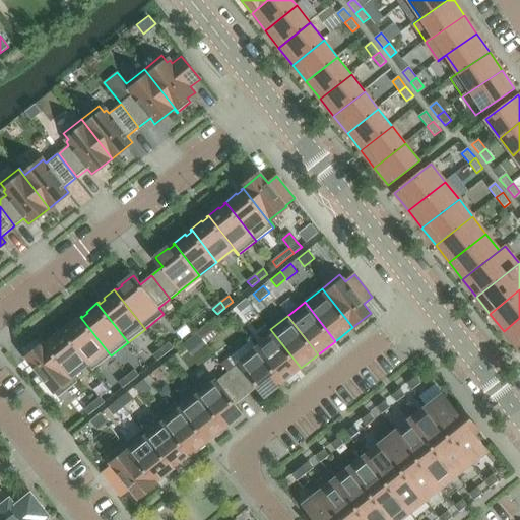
[(80,317),(69,325),(70,327),(65,330),(64,329),(63,330),(93,370),(111,355),(80,317)]
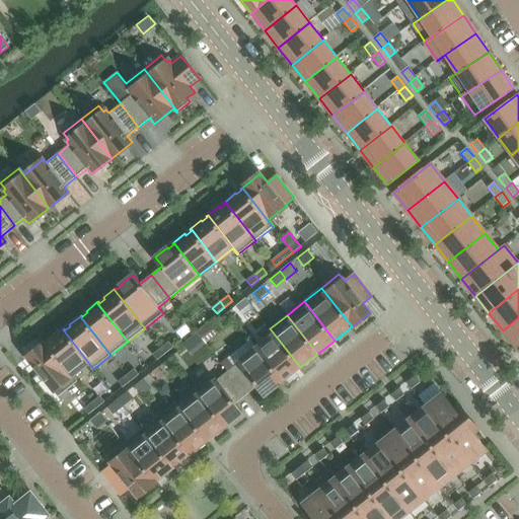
[(516,348),(518,345),(518,317),(503,330),(516,348)]
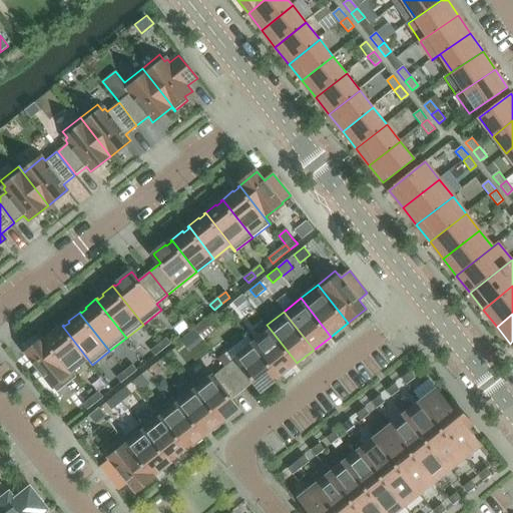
[(209,317),(194,329),(201,337),(216,325),(209,317)]
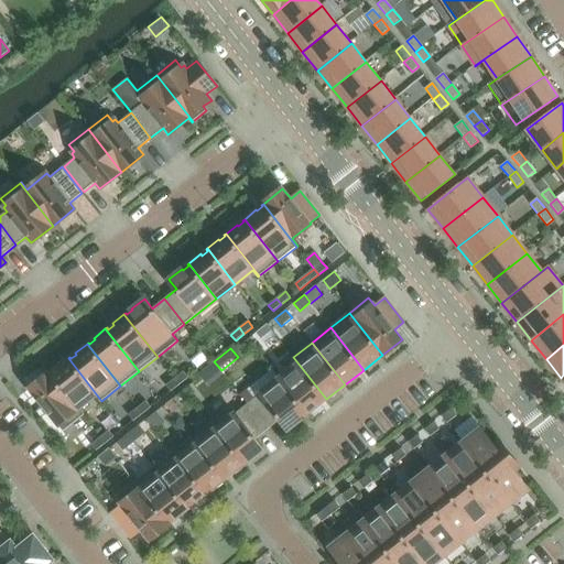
[(293,357),(292,358),(296,365),(280,379),(307,414),(326,399),(293,357)]
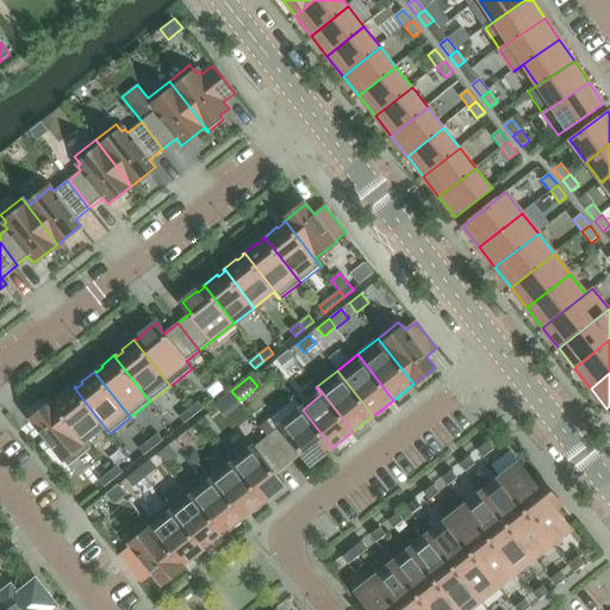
[(74,387),(61,398),(62,399),(56,404),(55,403),(54,404),(89,449),(91,448),(86,441),(103,427),(109,435),(110,434),(74,387)]
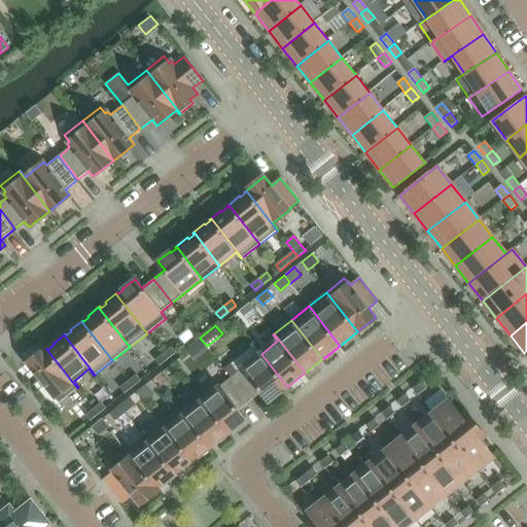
[(171,347),(163,354),(168,359),(176,353),(171,347)]
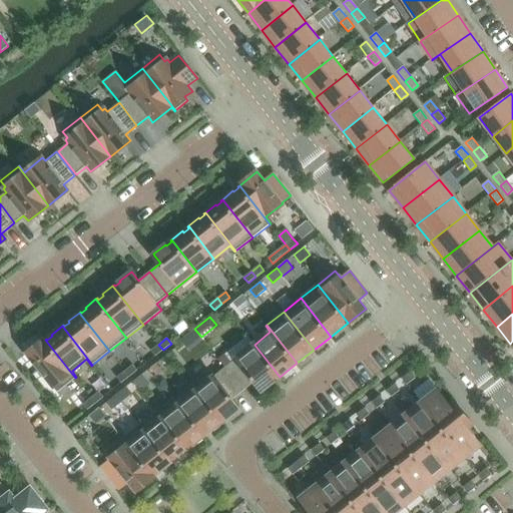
[(45,340),(27,354),(57,392),(75,378),(45,340)]
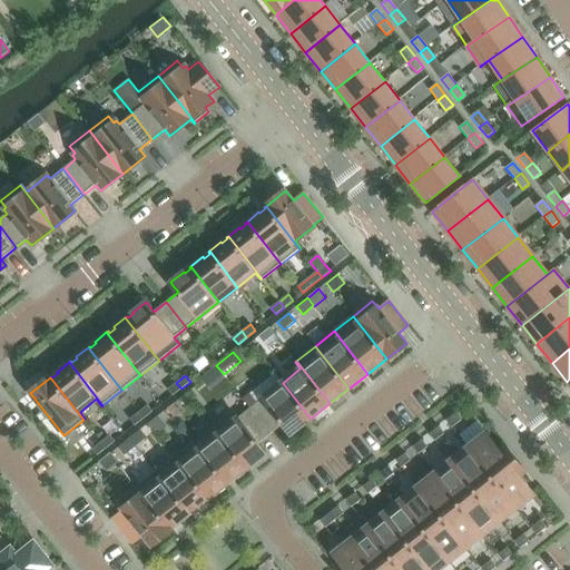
[(176,383),(168,390),(173,395),(182,389),(176,383)]
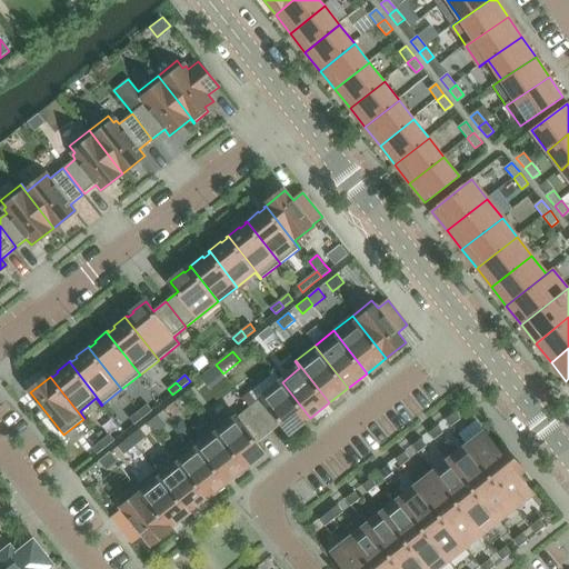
[(282,382),(250,408),(270,433),(282,423),(289,431),(289,432),(290,433),(310,418),(282,382)]
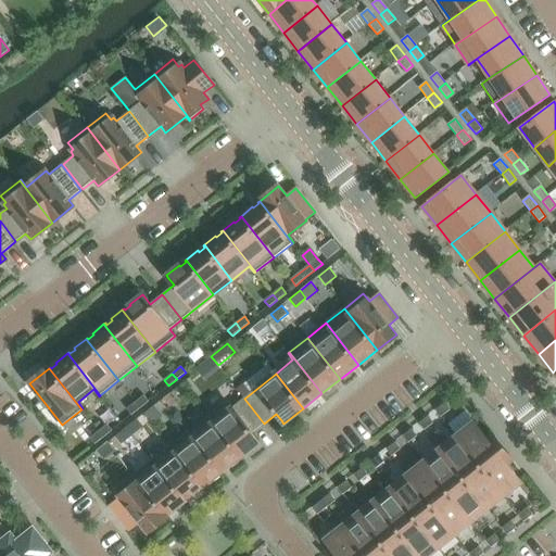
[(168,394),(163,399),(169,407),(175,403),(168,394)]
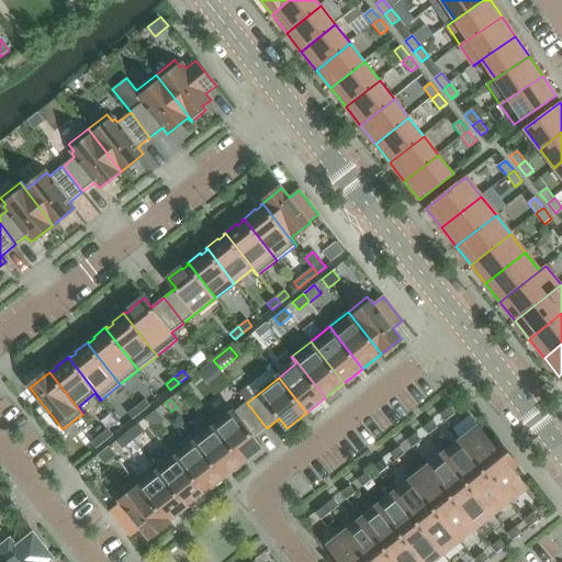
[(145,400),(137,406),(142,413),(150,406),(145,400)]
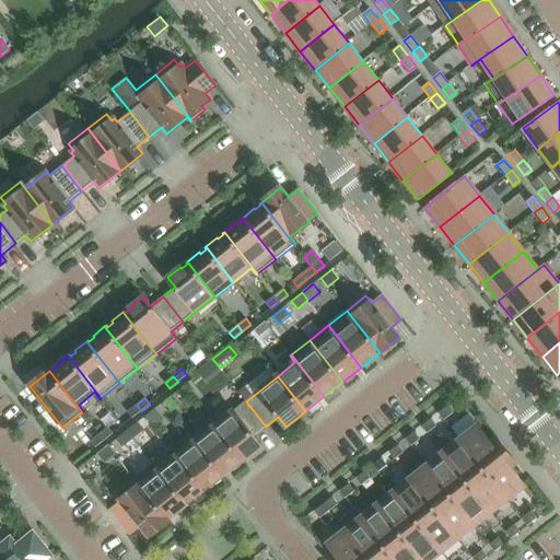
[(266,427),(246,401),(233,411),(228,405),(208,420),(242,462),(261,446),(260,444),(259,444),(253,436),(266,427)]
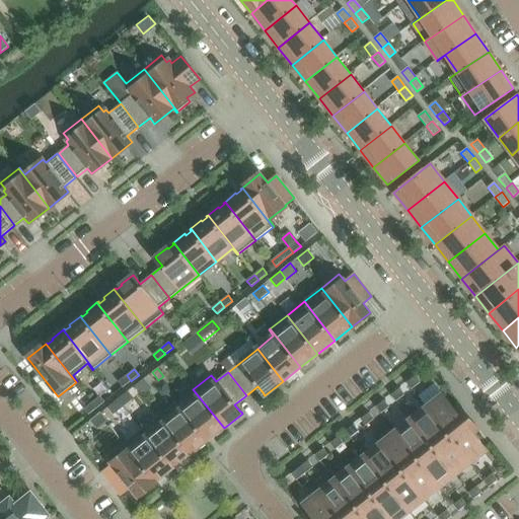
[(127,375),(119,382),(123,387),(131,381),(127,375)]
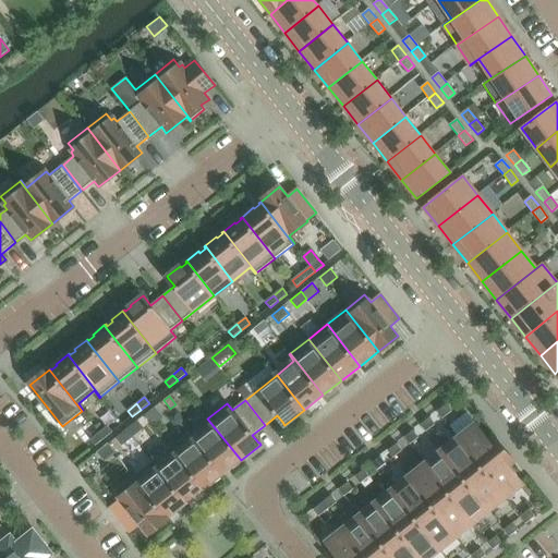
[(451,411),(446,405),(437,412),(443,417),(451,411)]
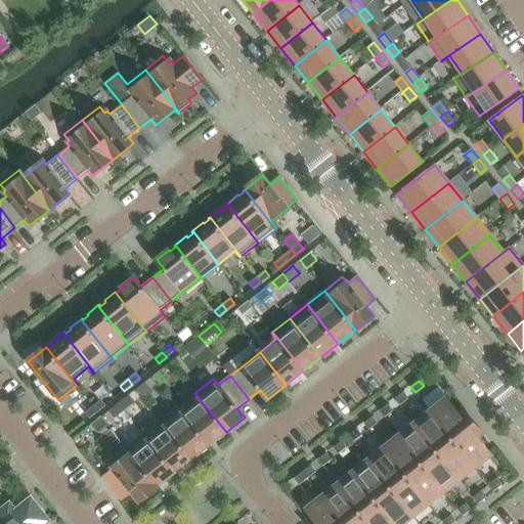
[(144,383),(136,389),(143,399),(153,392),(144,383)]
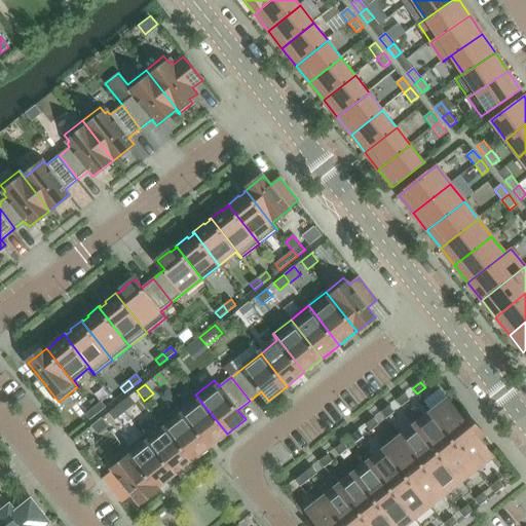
[(410,400),(405,393),(397,401),(402,406),(410,400)]
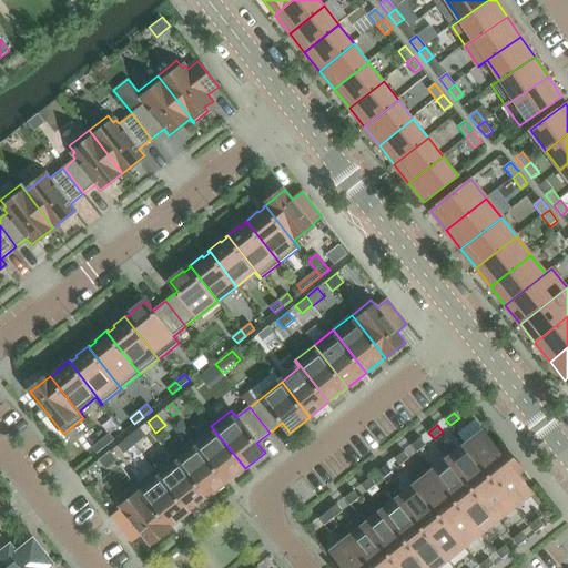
[(211,426),(192,440),(226,484),(245,468),(211,426)]
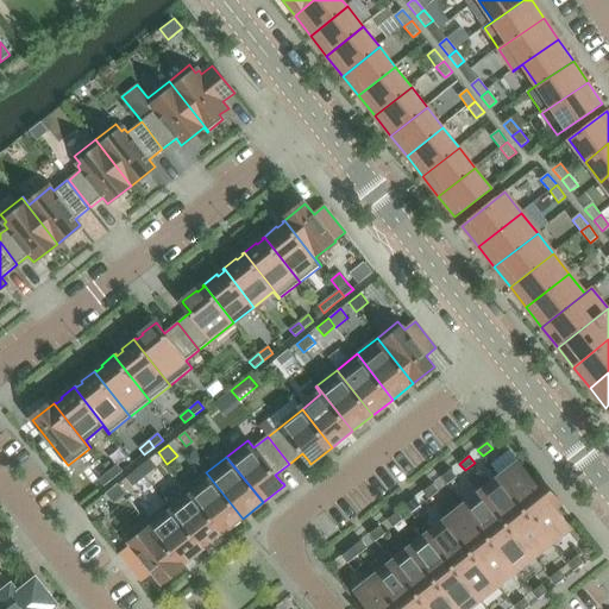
[(150,459),(138,469),(144,477),(156,468),(150,459)]
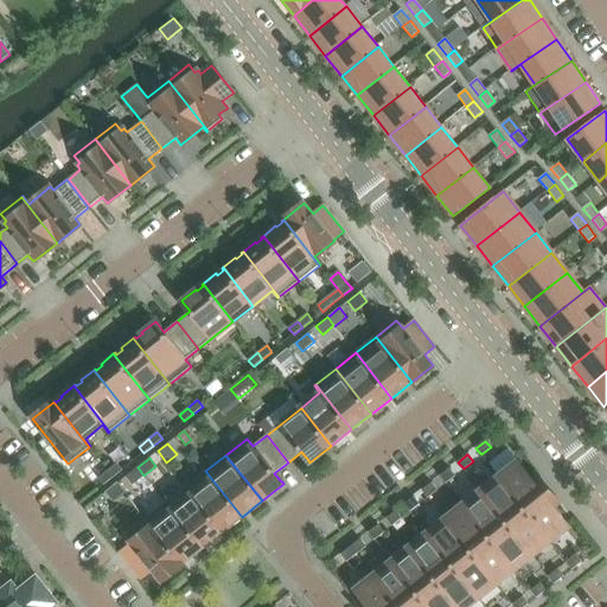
[(537,474),(531,479),(518,461),(499,477),(524,509),(549,489),(537,474)]
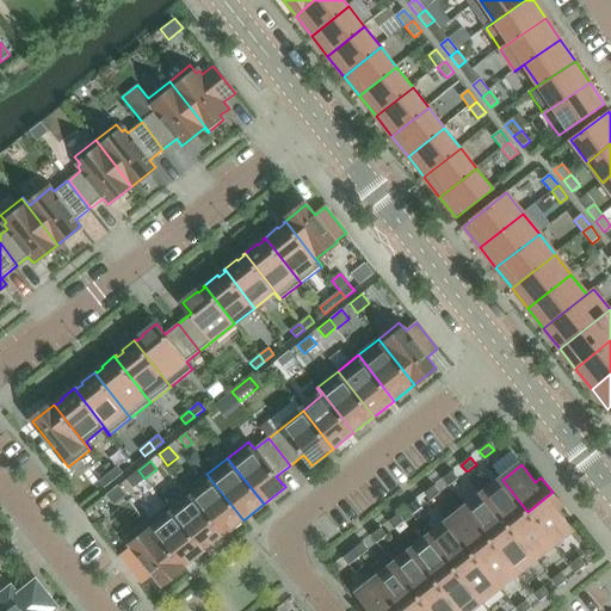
[(118,467),(109,474),(113,481),(123,473),(118,467)]
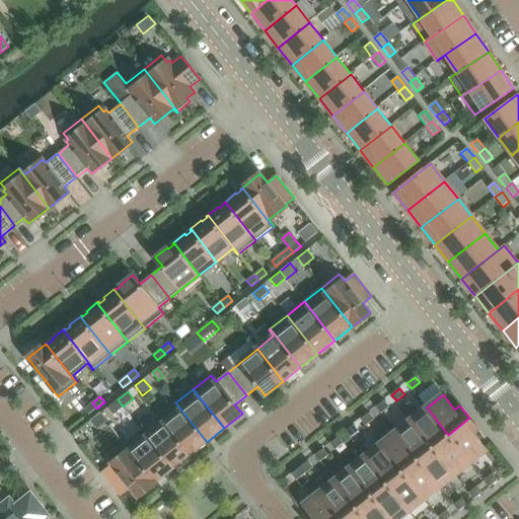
[(118,399),(107,408),(113,413),(114,414),(123,406),(118,399)]
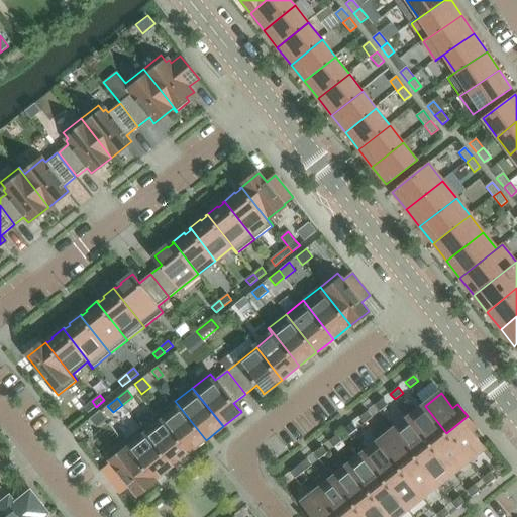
[(388,405),(383,399),(375,406),(380,411),(388,405)]
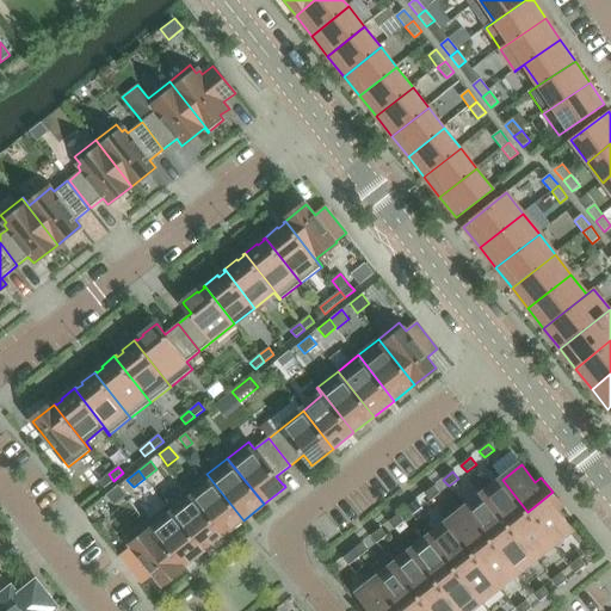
[(109,474),(99,481),(104,488),(113,481),(109,474)]
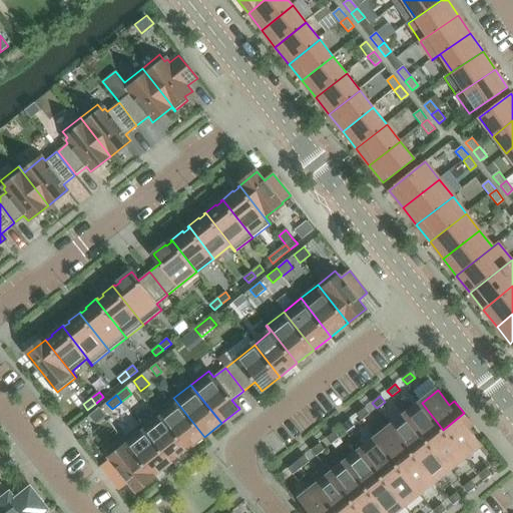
[(173,398),(157,411),(187,450),(204,437),(173,398)]
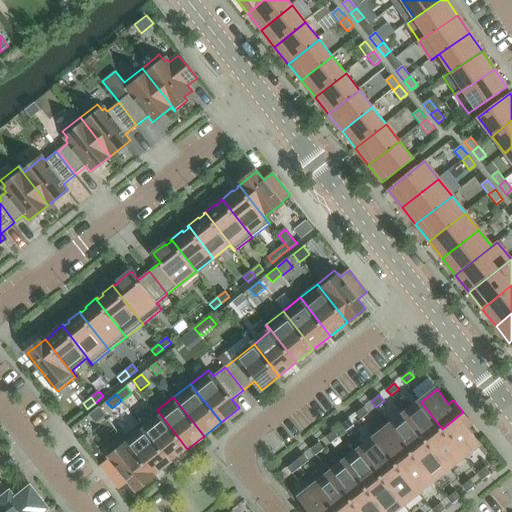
[(421,402),(405,414),(427,441),(442,429),(421,402)]
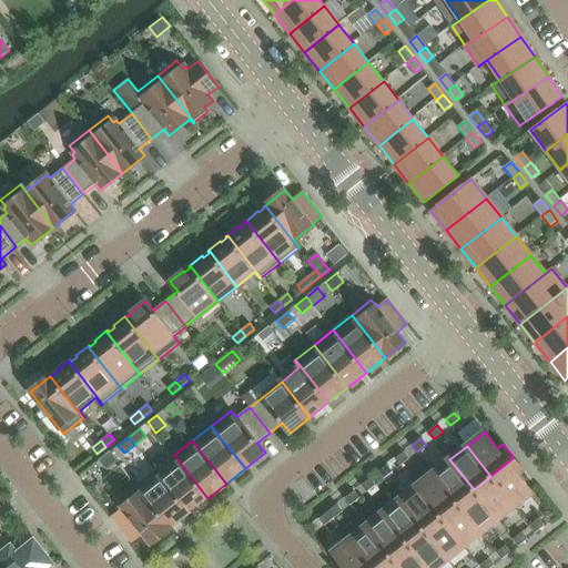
[(110,452),(99,460),(105,469),(117,460),(110,452)]
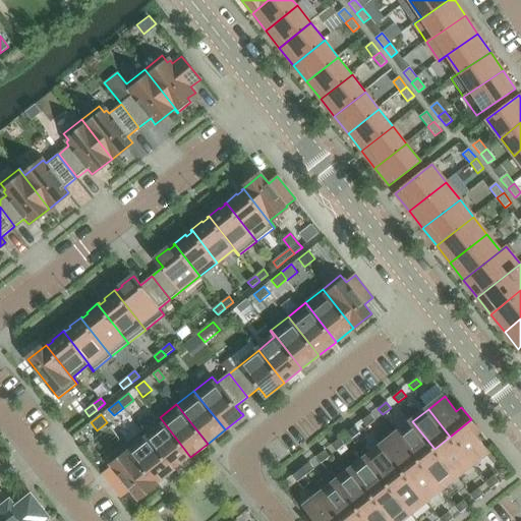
[(374,420),(370,414),(362,421),(367,426),(374,420)]
